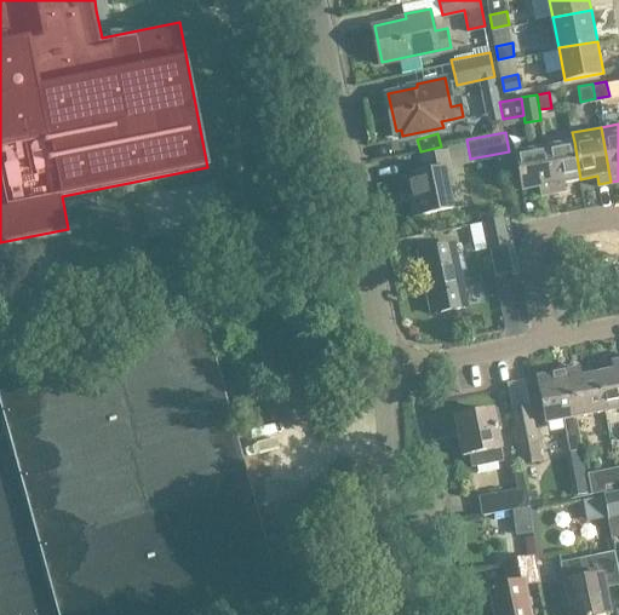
[(574,142),(545,147),(554,193),(566,190),(565,182),(580,179),(574,142)]
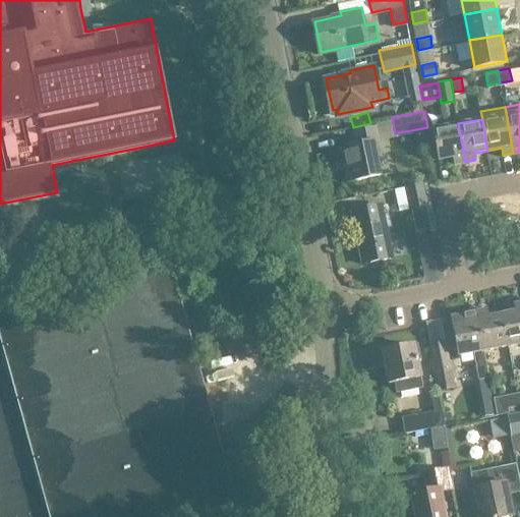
[(465,162),(458,123),(434,127),(439,159),(454,156),(455,163),(465,162)]
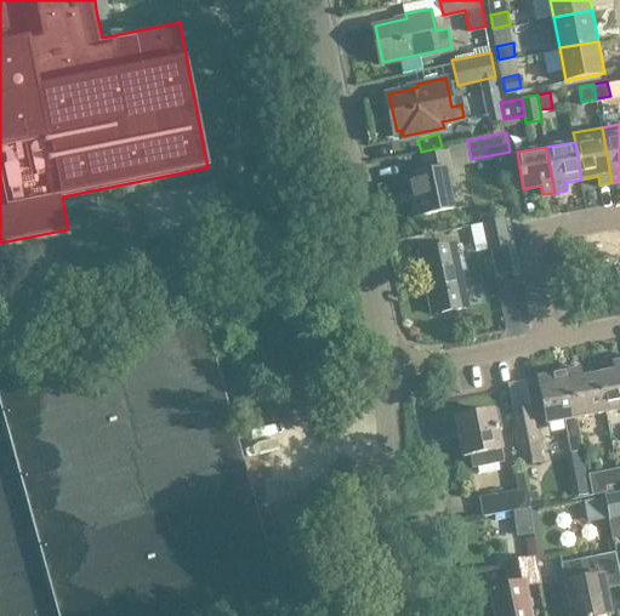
[(424,171),(405,175),(398,176),(403,201),(410,200),(414,215),(454,207),(447,174),(453,172),(449,148),(421,154),(424,171)]
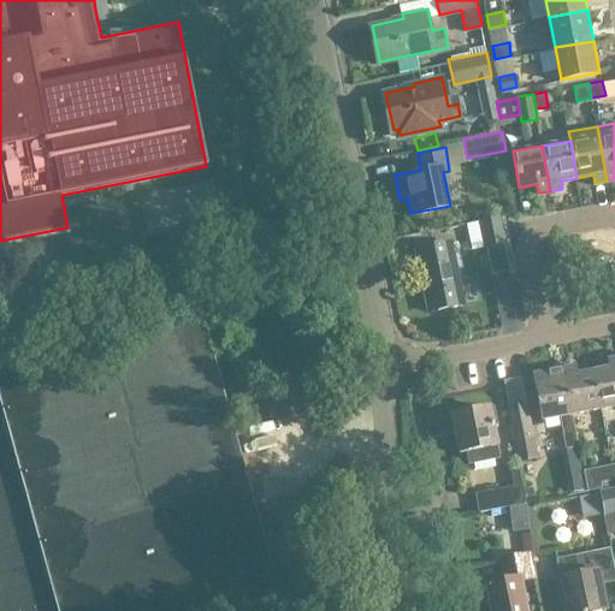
[(479,218),(485,244),(507,241),(502,213),(479,218)]
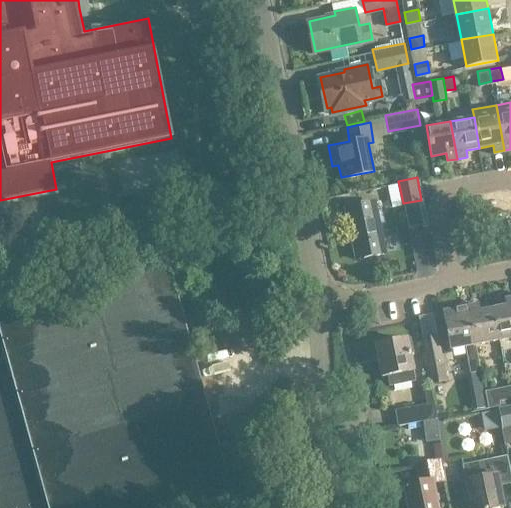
[(385,251),(374,199),(346,205),(357,257),(385,251)]
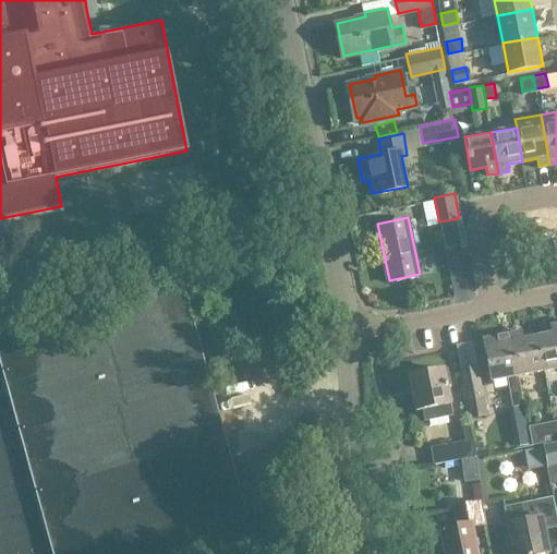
[(183,286),(0,335),(0,362),(51,553),(195,553),(219,548),(203,486),(234,478),(183,286)]
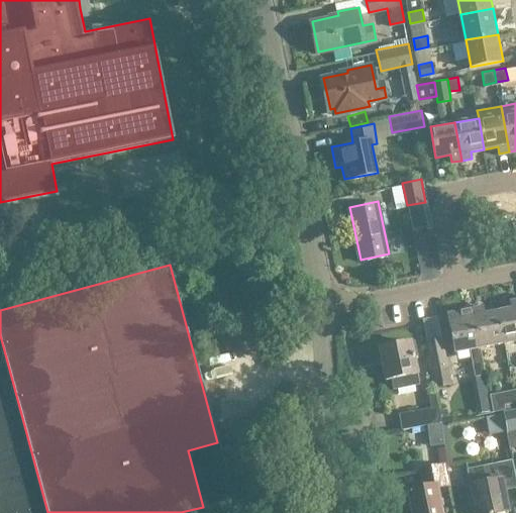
[(499,310),(504,341),(515,338),(515,299),(512,301),(513,307),(499,310)]
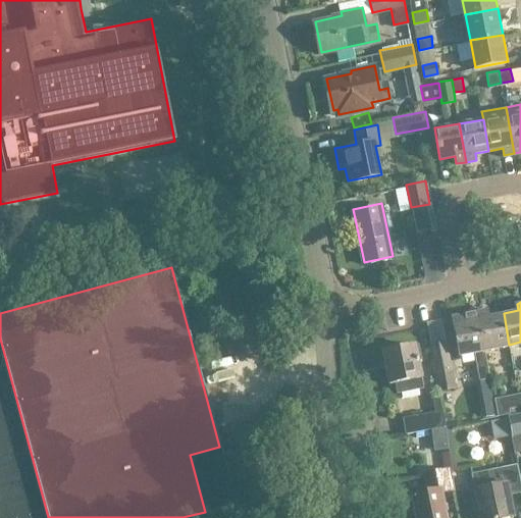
[(488,309),(478,311),(485,349),(509,345),(504,313),(489,316),(488,309)]
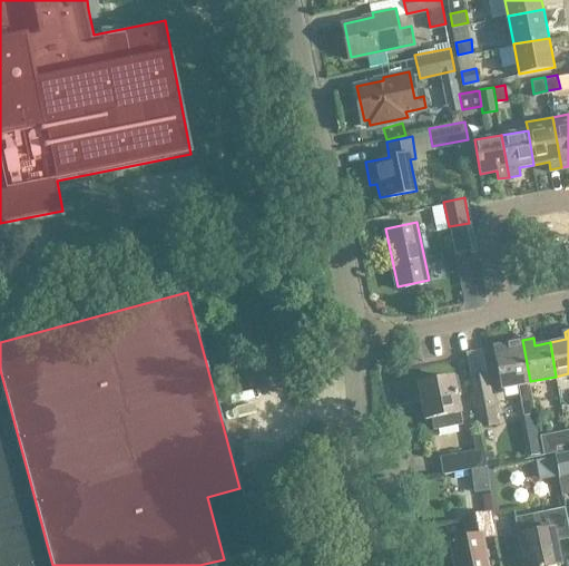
[(530,381),(522,340),(493,345),(501,386),(519,383),(530,381)]
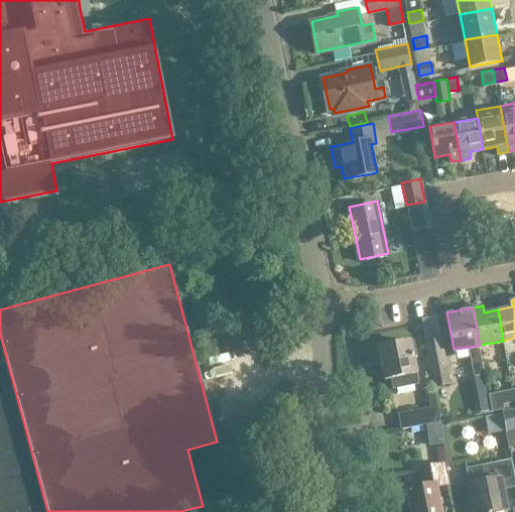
[(434,382),(433,382),(434,388),(436,396),(437,403),(440,419),(448,417),(441,381),(451,379),(442,337),(440,338),(435,314),(421,317),(434,382)]
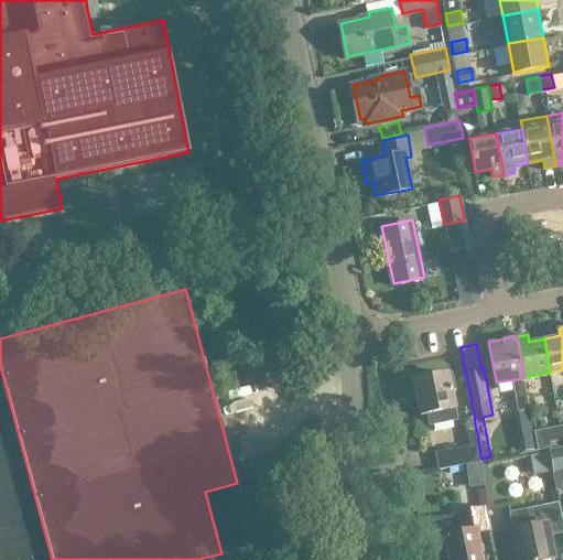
[(0,559),(52,559),(0,366),(0,559)]
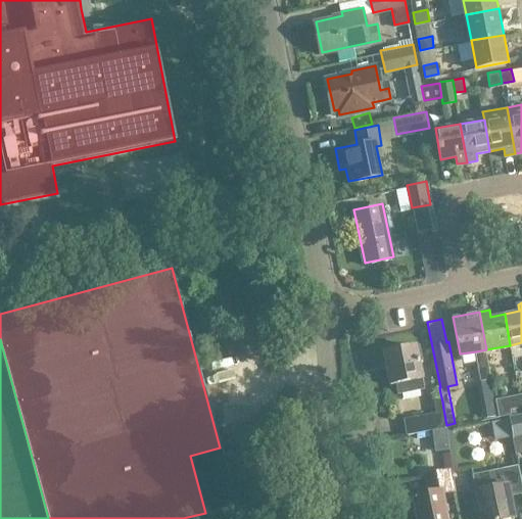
[(420,343),(384,349),(390,382),(395,381),(396,391),(423,386),(421,376),(423,375),(420,360),(423,360),(420,343)]
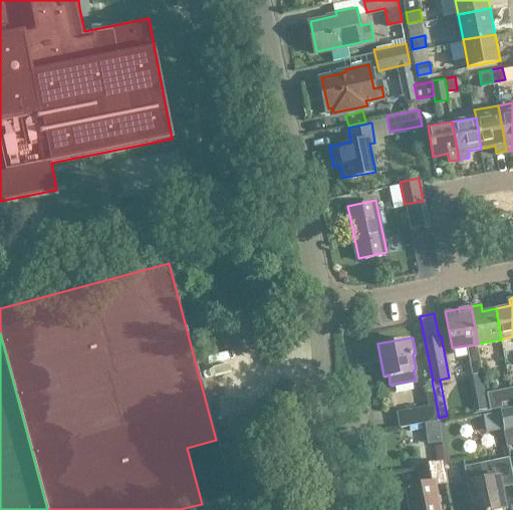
[(473,371),(483,369),(481,356),(470,358),(473,371)]
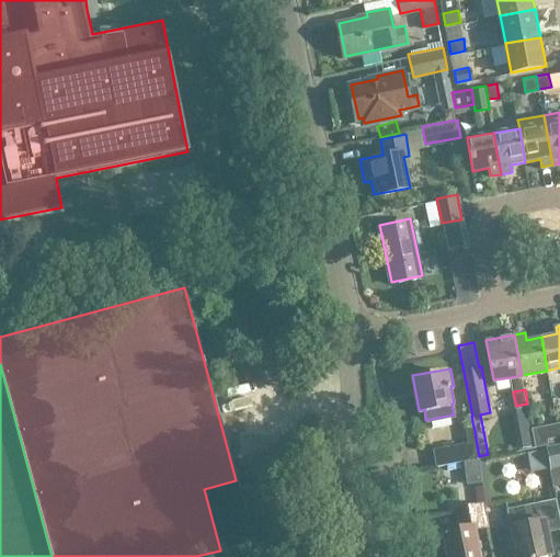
[(472,422),(471,416),(470,416),(473,429),(466,430),(468,441),(432,447),(435,464),(479,456),(476,439),(475,431),(472,422)]
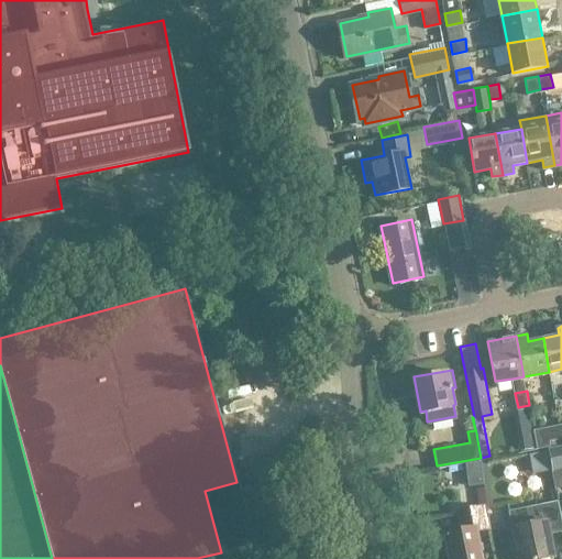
[(555,438),(561,437),(561,433),(559,424),(533,428),(535,435),(537,447),(557,442),(555,438)]
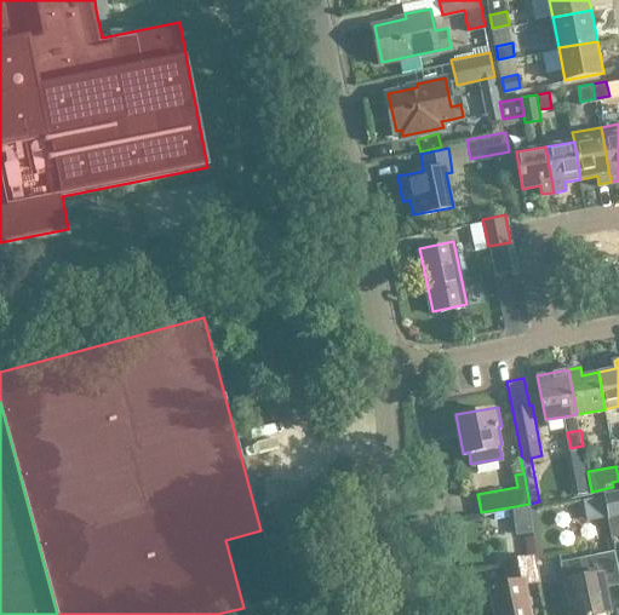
[(607,517),(618,515),(618,488),(603,492),(607,517)]
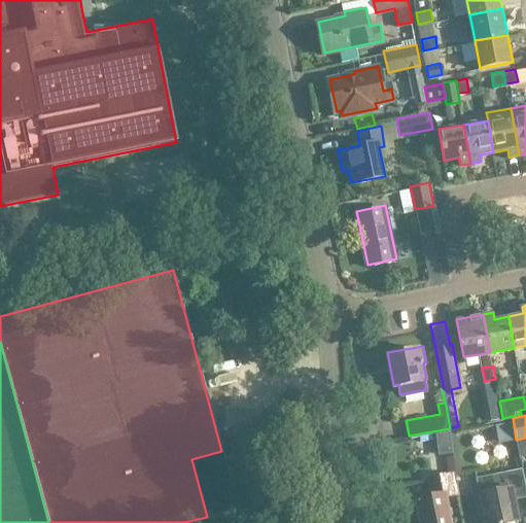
[(237,509),(221,451),(191,459),(207,517),(237,509)]
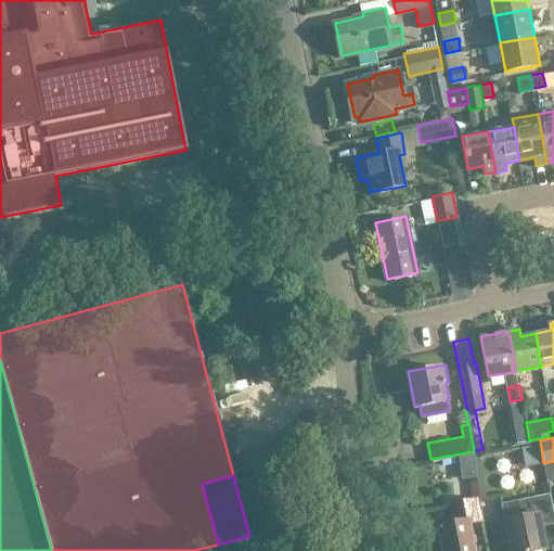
[(472,498),(480,497),(477,477),(469,478),(472,498)]
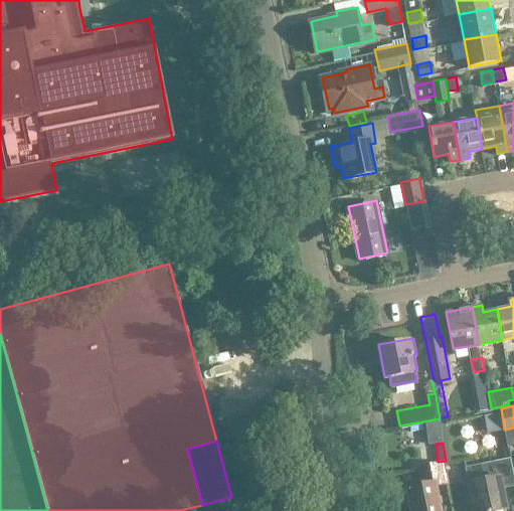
[(465,465),(469,483),(474,510),(492,510),(506,508),(502,487),(513,484),(513,477),(510,457),(465,465)]
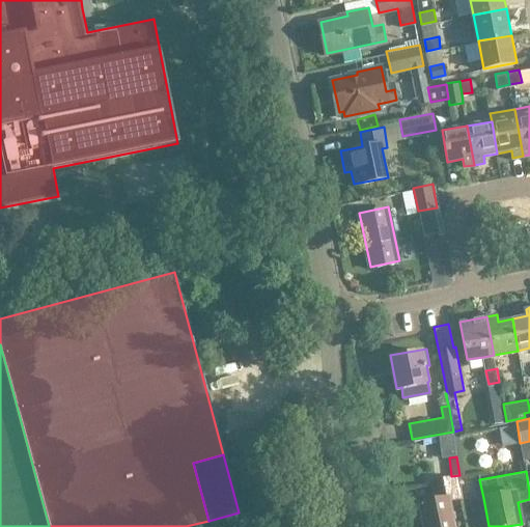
[(419,503),(423,526),(454,526),(448,497),(461,495),(456,476),(433,480),(437,499),(419,503)]
